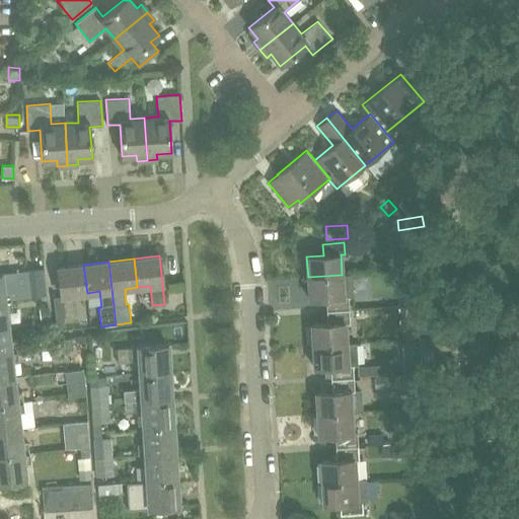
[(53,301),(58,330),(66,329),(64,315),(76,314),(74,294),(87,293),(83,265),(58,268),(61,296),(62,296),(62,301),(53,301)]
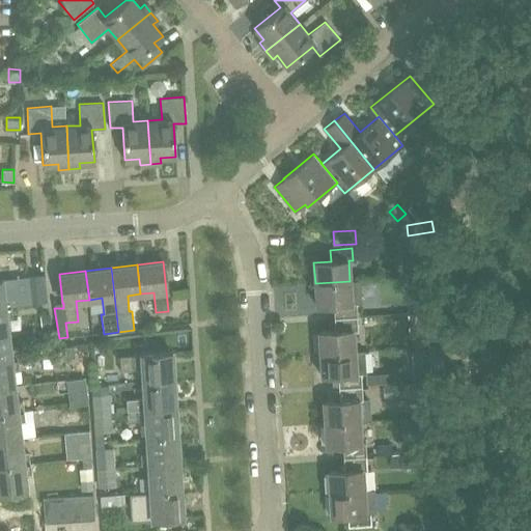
[(23,277),(26,304),(47,302),(48,301),(45,274),(44,274),(23,277)]
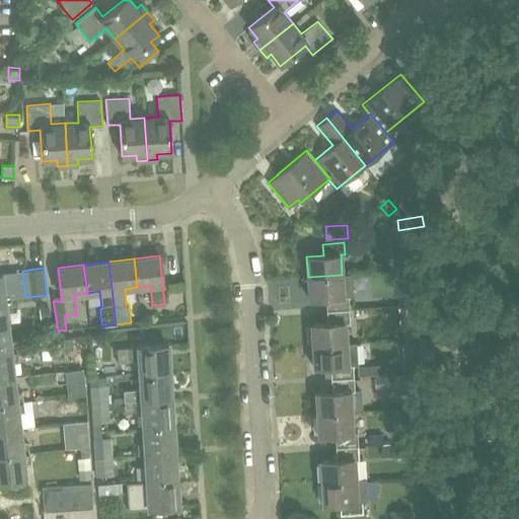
[(416,271),(399,272),(400,284),(417,283),(416,271)]
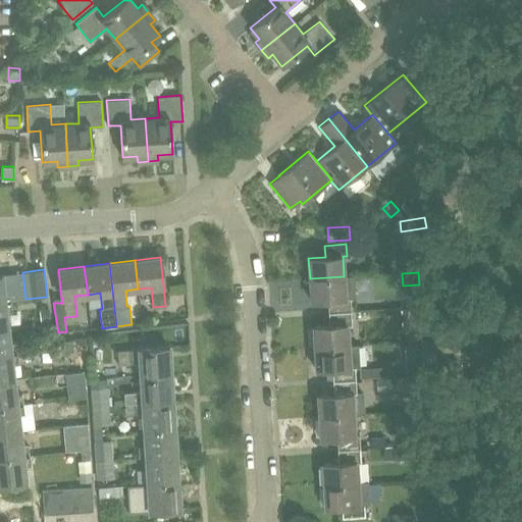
[(0,275),(0,301),(11,301),(20,299),(19,290),(4,292),(2,275),(0,275)]
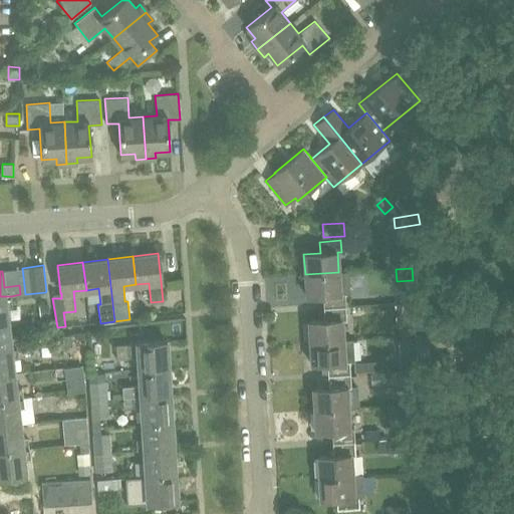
[(323,295),(323,305),(345,304),(344,293),(348,292),(347,271),(338,272),(305,274),(306,296),(323,295)]
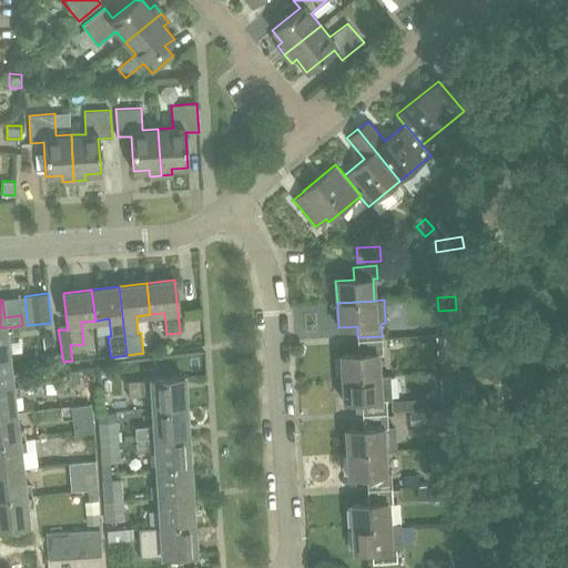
[(0,327),(0,356),(9,356),(7,340),(13,338),(12,327),(0,327)]
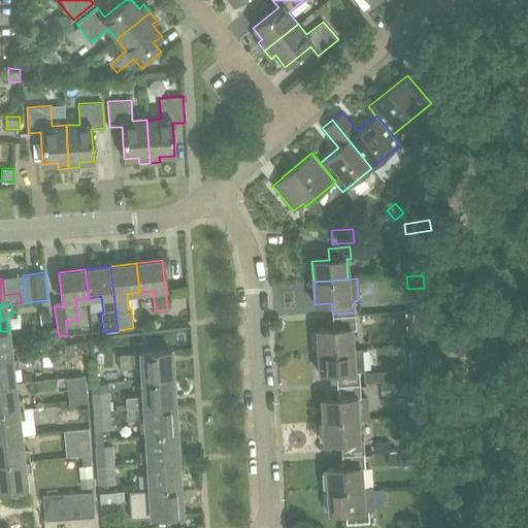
[(414,343),(426,343),(426,318),(420,318),(420,310),(408,310),(408,333),(409,333),(409,343),(414,343)]
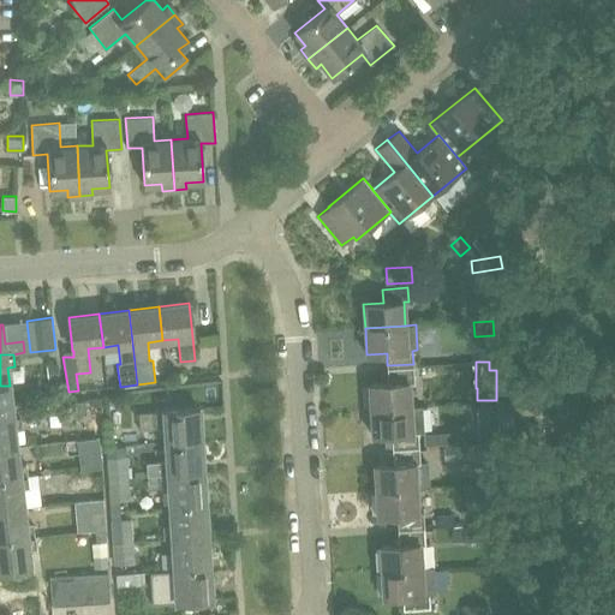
[(46,365),(48,380),(60,378),(58,363),(46,365)]
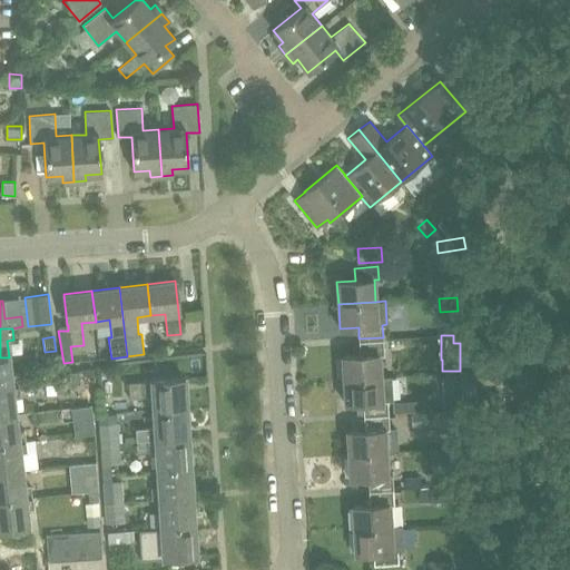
[(342,356),(343,380),(381,376),(379,354),(384,354),(383,342),(360,343),(360,355),(342,356)]
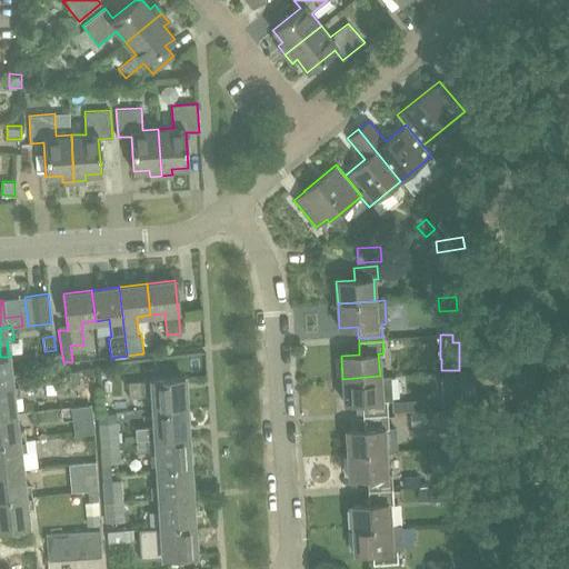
[(41,353),(42,366),(57,365),(56,352),(41,353)]
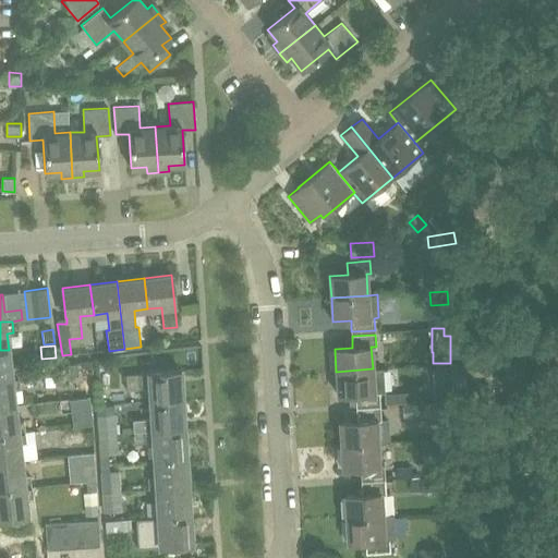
[(0,350),(0,378),(19,376),(17,365),(11,366),(9,350),(0,350)]
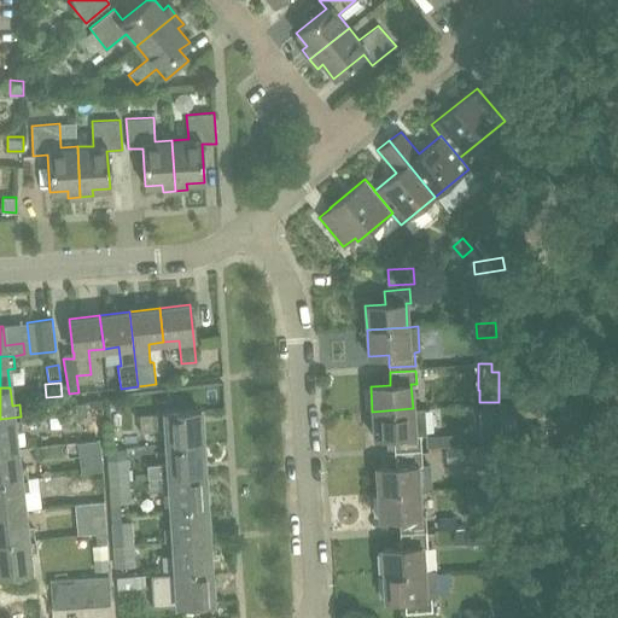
[(92,415),(103,414),(101,398),(91,400),(92,415)]
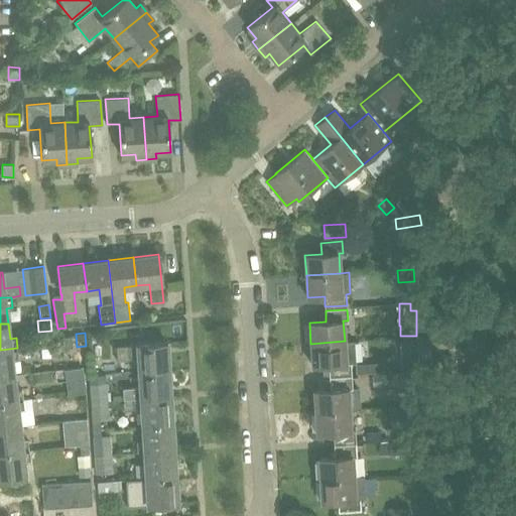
[(58,339),(59,350),(73,349),(72,338),(58,339)]
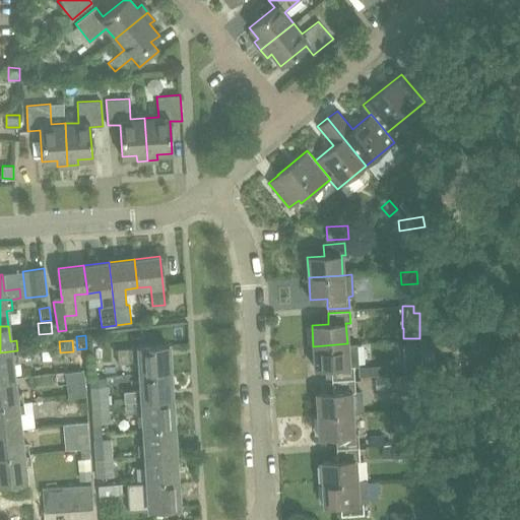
[(331,367),(332,378),(354,376),(353,365),(358,365),(355,343),(347,343),(313,346),(315,368),(331,367)]
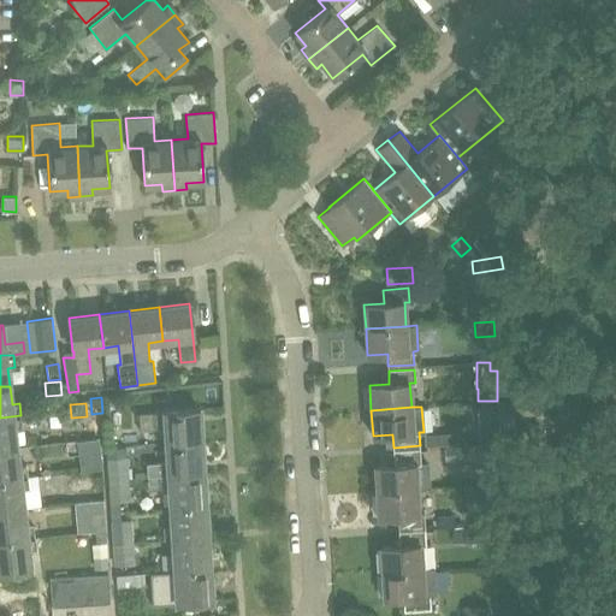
[(496,408),(474,409),(475,427),(496,426),(496,408)]
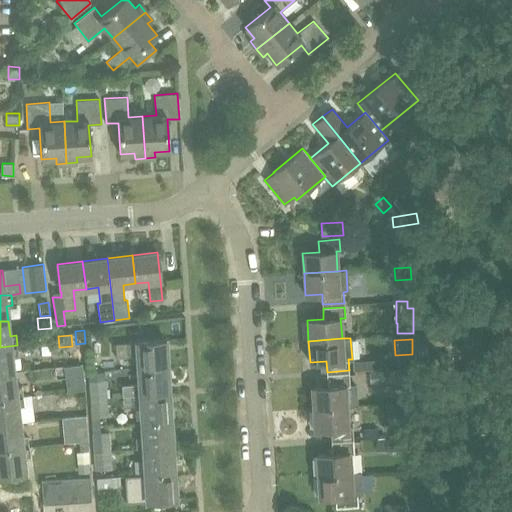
[(137,355),(138,368),(168,366),(166,340),(136,342),(136,343),(116,344),(117,356),(137,355)]
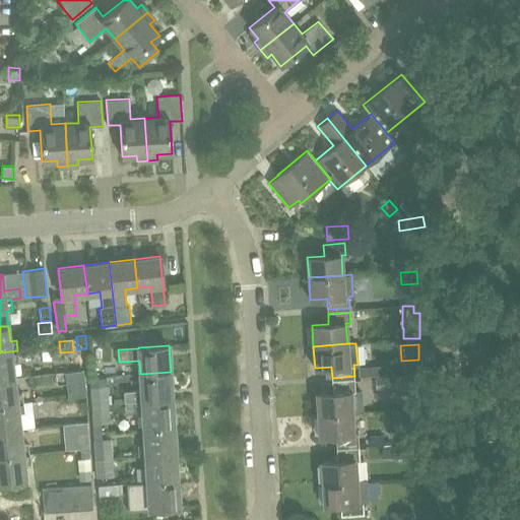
[(0,352),(0,378),(14,377),(12,362),(18,362),(17,350),(0,352)]
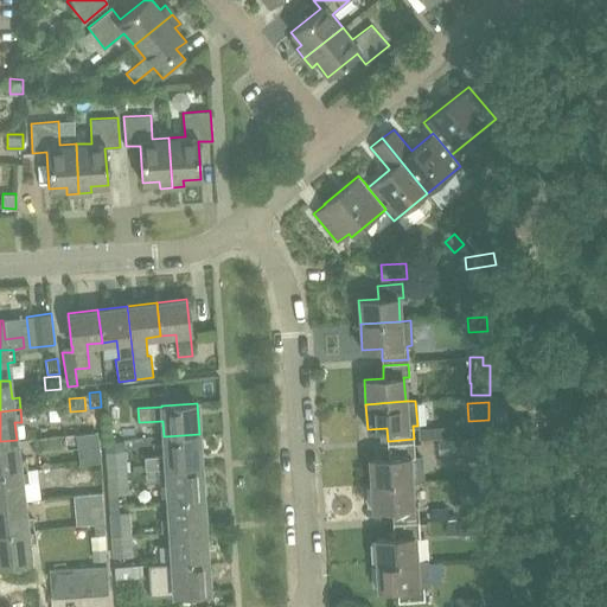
[(449,426),(434,427),(434,438),(449,438),(449,426)]
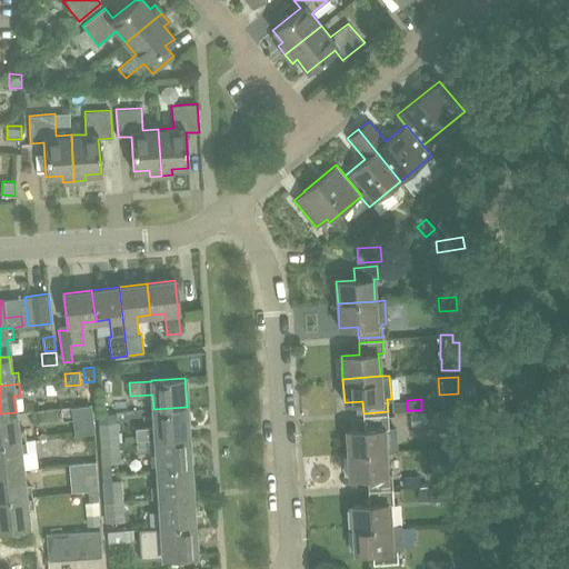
[(72,406),(73,418),(91,416),(90,405),(72,406)]
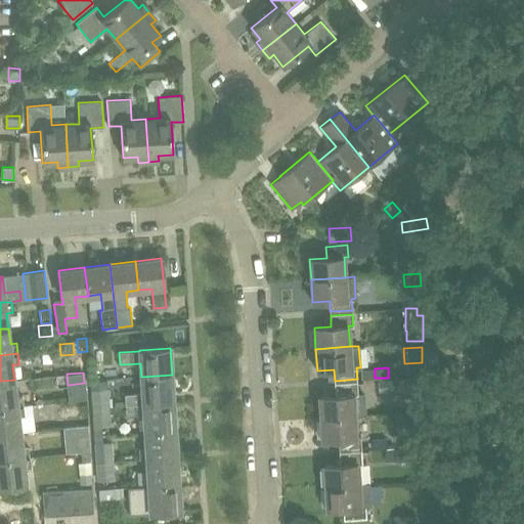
[(142,392),(125,393),(125,405),(143,404),(174,402),(172,375),(141,377),(142,392)]
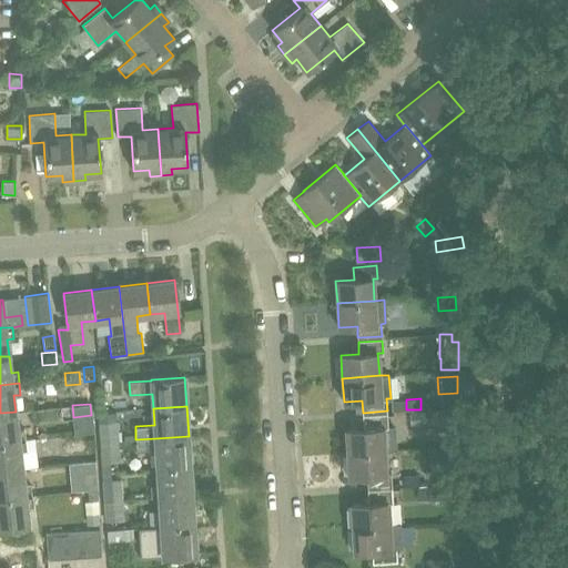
[(0,442),(26,438),(24,427),(18,428),(16,412),(0,413),(0,442)]
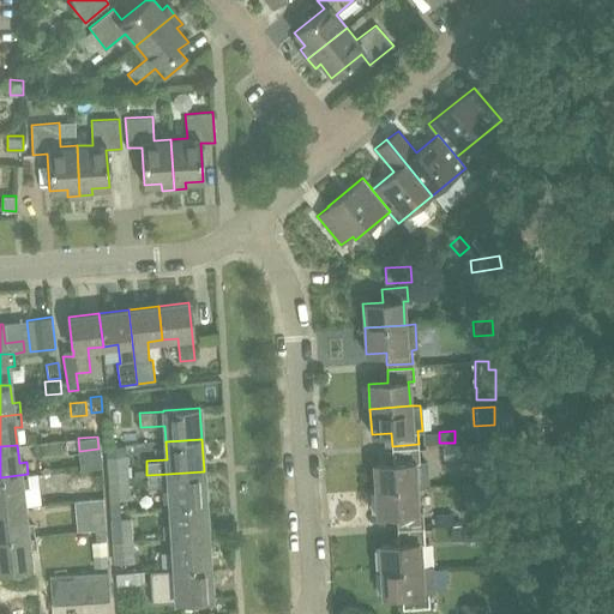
[(106,446),(108,477),(128,476),(127,445),(106,446)]
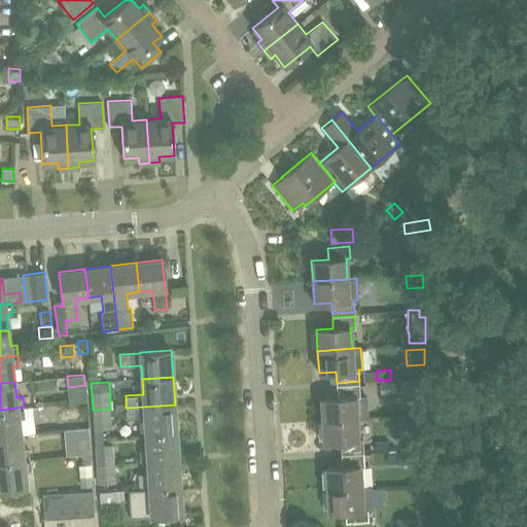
[(381,393),(395,391),(395,382),(380,383),(381,393)]
